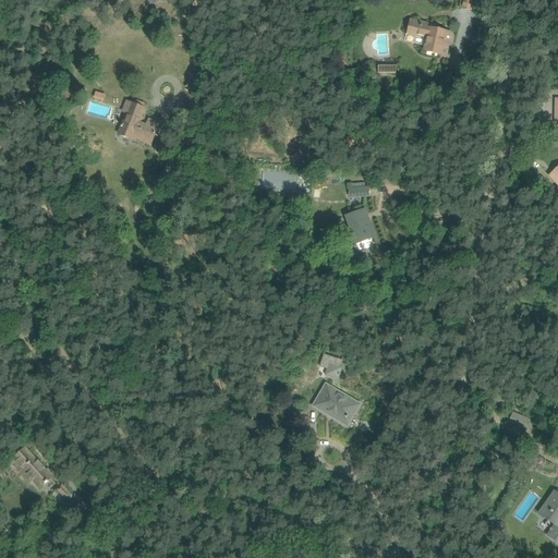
[(449,33),(439,31),(429,28),(431,24),(410,20),(407,34),(427,38),(424,51),(440,55),(444,44),(447,45),(449,33)]
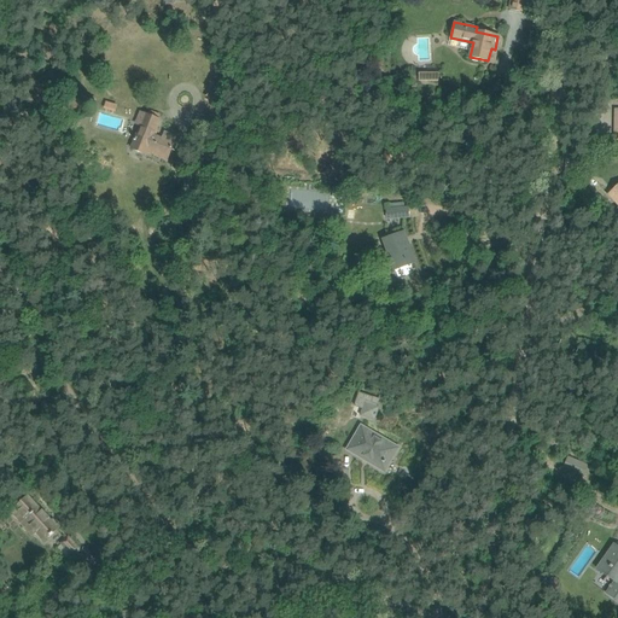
[(168,157),(173,146),(176,136),(170,133),(168,138),(163,136),(162,139),(152,135),(158,120),(140,112),(138,120),(143,122),(136,138),(135,138),(134,140),(135,141),(132,149),(145,155),(146,151),(159,157),(161,155),(168,157)]
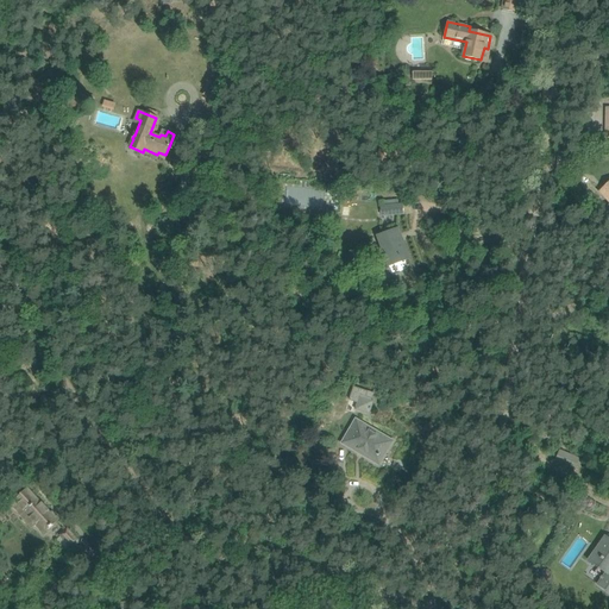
[(380,146),(375,164),(387,167),(391,149),(380,146)]
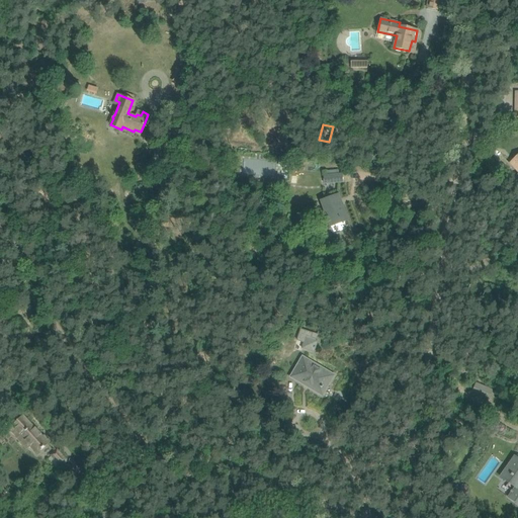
[(323,175),(324,183),(325,183),(325,184),(343,182),(342,173),(340,174),(339,169),(327,170),(327,174),(323,175)]
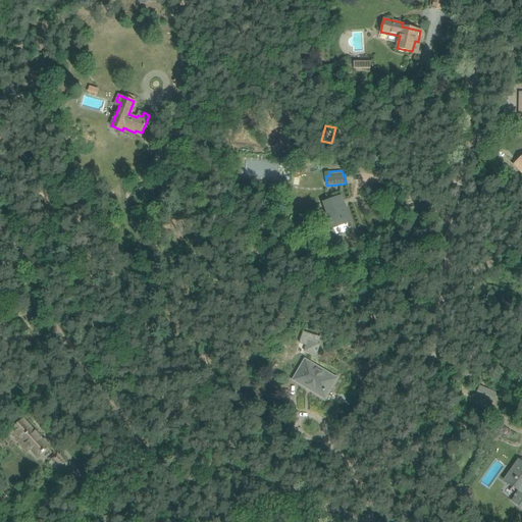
[(341,197),(331,200),(323,203),(326,212),(329,211),(335,227),(351,221),(341,197)]
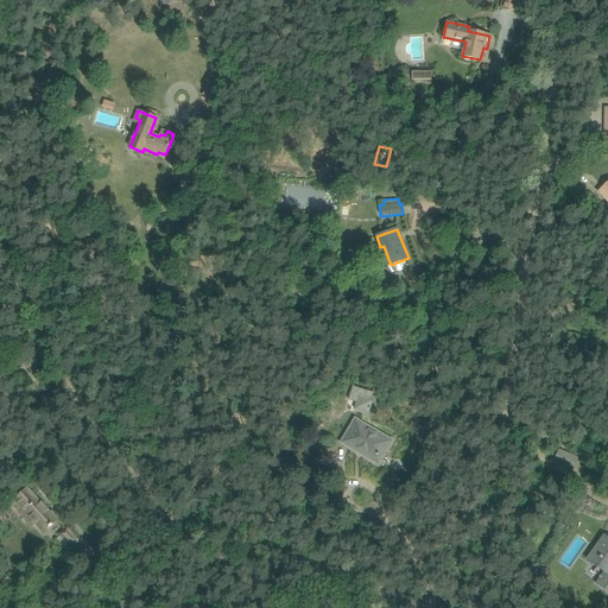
[(355,409),(368,413),(373,401),(369,400),(371,398),(365,397),(367,391),(353,387),(349,399),(356,403),(355,409)]
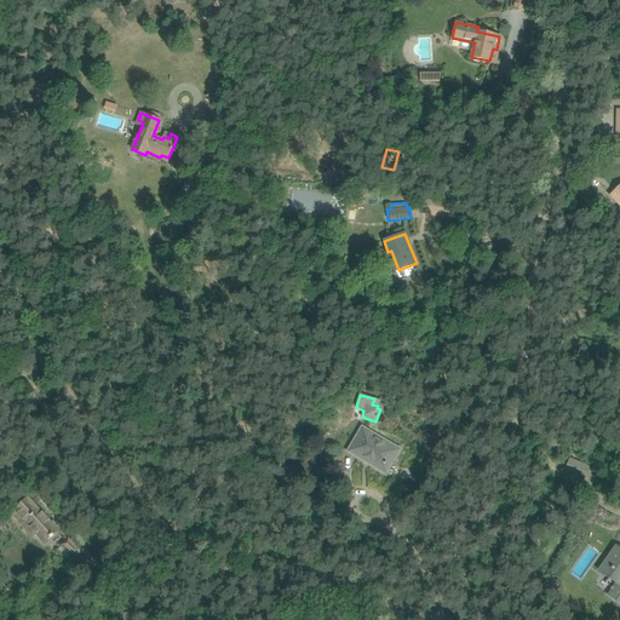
[(362,429),(349,452),(385,472),(399,451),(362,429)]
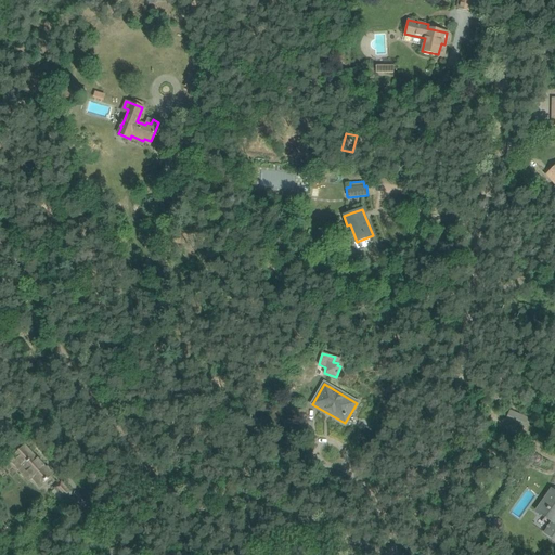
[(506,409),(503,420),(526,427),(529,416),(506,409)]
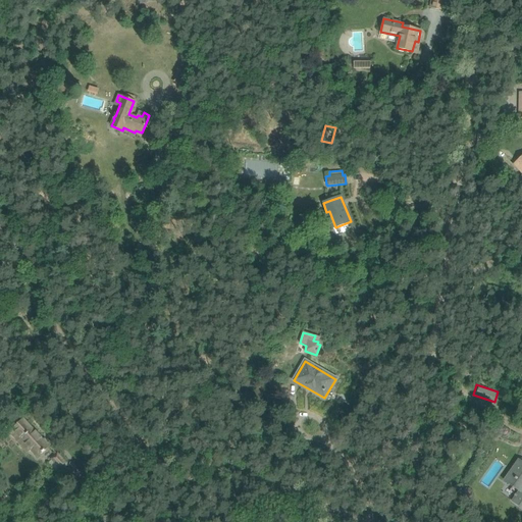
[(9,432),(17,441),(27,453),(31,449),(38,457),(50,446),(44,439),(43,440),(23,419),(9,432)]
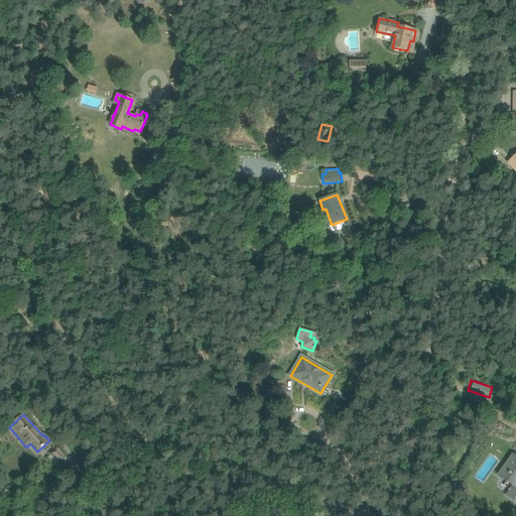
[(57,449),(50,456),(58,464),(59,464),(66,458),(57,449)]
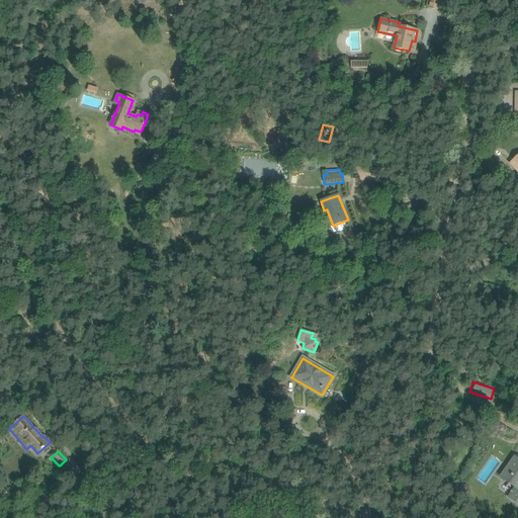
[(517,458),(514,456),(506,468),(500,477),(515,487),(514,489),(513,489),(511,491),(512,492),(508,497),(517,504),(517,458)]
